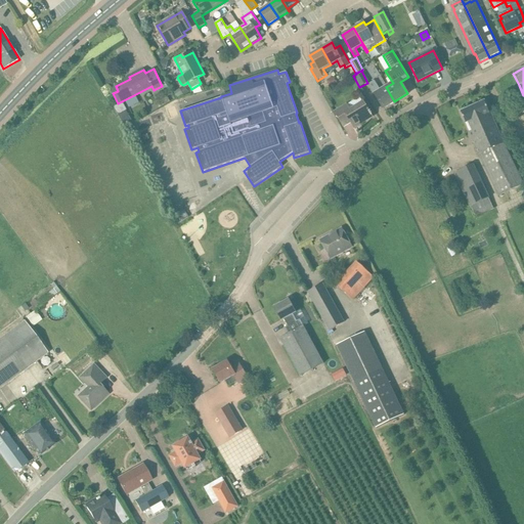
[(394,101),(386,87),(380,90),(374,81),(368,84),(383,108),(394,101)]
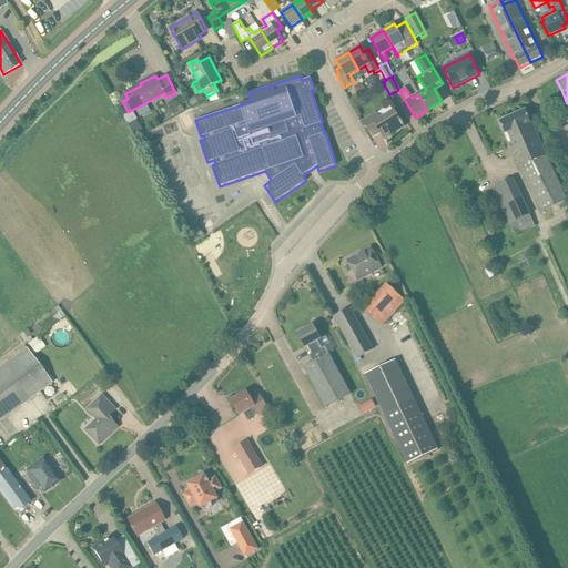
[(221,99),(216,91),(208,97),(210,101),(212,101),(221,99)]
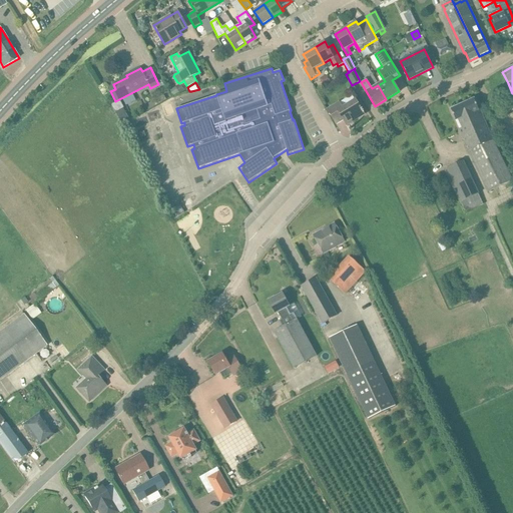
[(451,109),(456,120),(455,121),(468,151),(469,151),(488,191),(512,180),(493,140),(480,109),(479,110),(474,98),(451,109)]
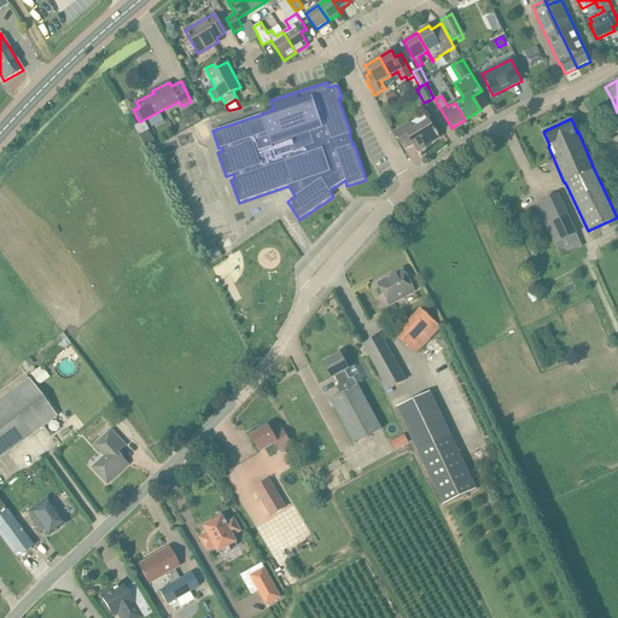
[(402,127),(402,126),(392,132),(404,151),(414,145),(417,151),(439,136),(429,120),(413,130),(408,123),(402,127)]
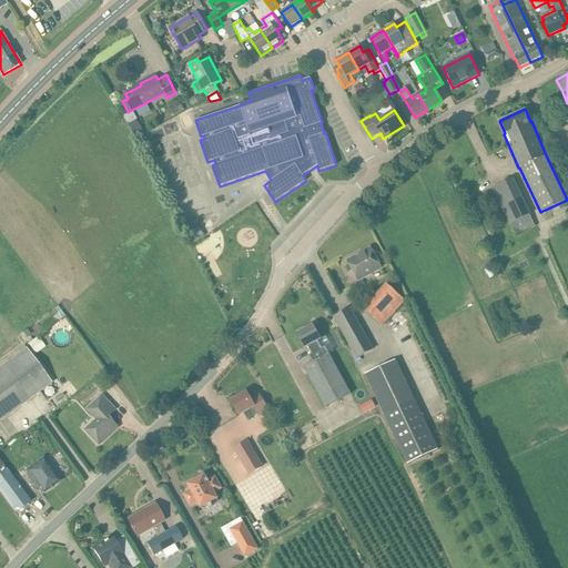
[(137,120),(128,125),(135,139),(144,133),(137,120)]
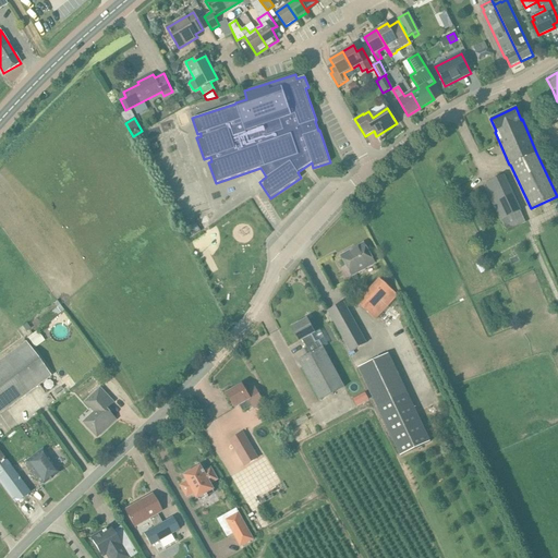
[(504,174),(483,184),(500,220),(506,232),(525,222),(520,210),(521,210),(504,174)]
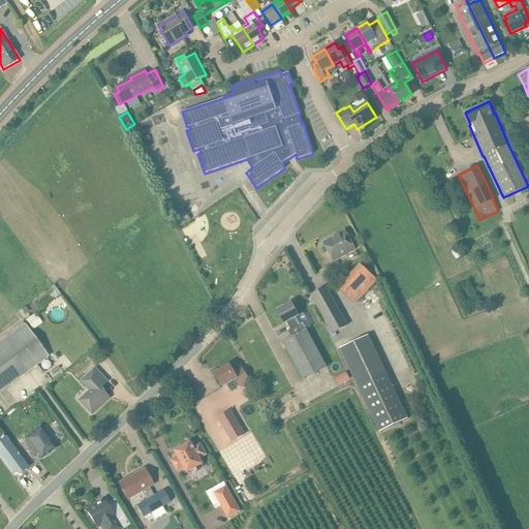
[(190,219),(187,214),(177,221),(180,226),(190,219)]
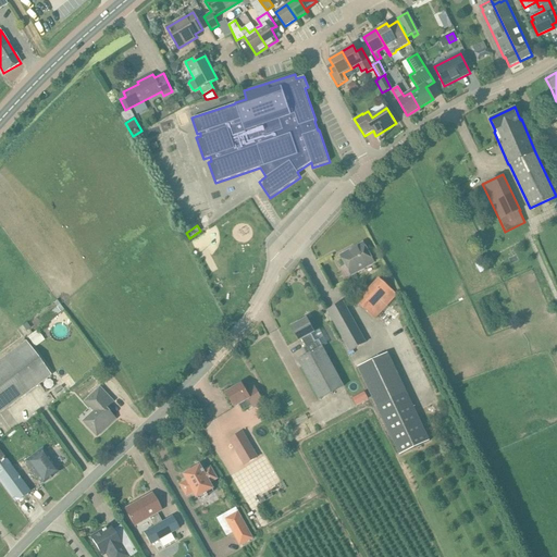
[(362,243),(339,255),(351,275),(374,262),(362,243)]
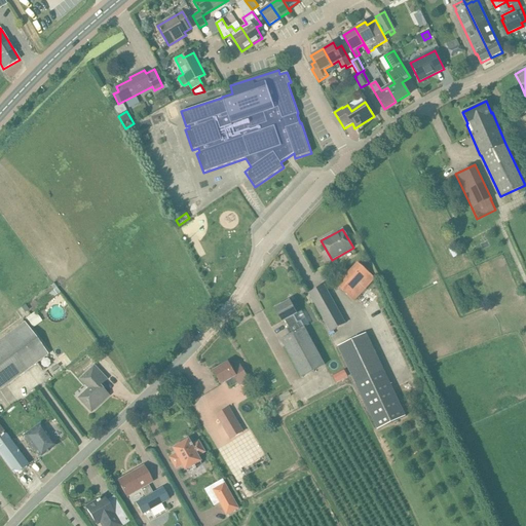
[(358,262),(336,286),(354,301),(375,278),(358,262)]
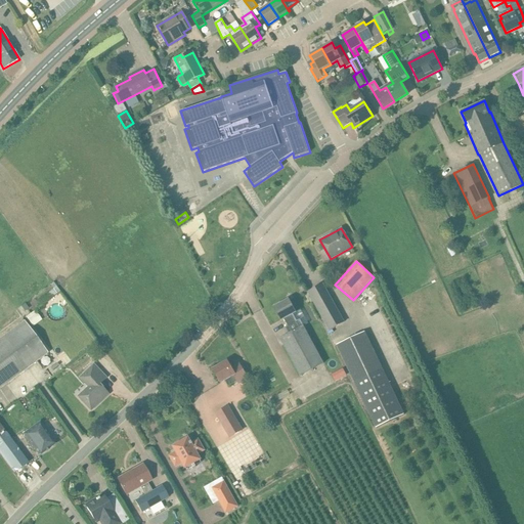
[(322,284),(308,292),(330,331),(344,322),(322,284)]
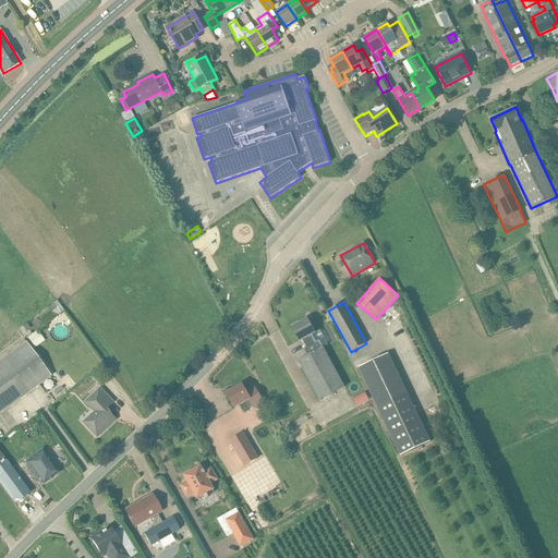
[(45,324),(59,313),(56,307),(40,319),(45,324)]
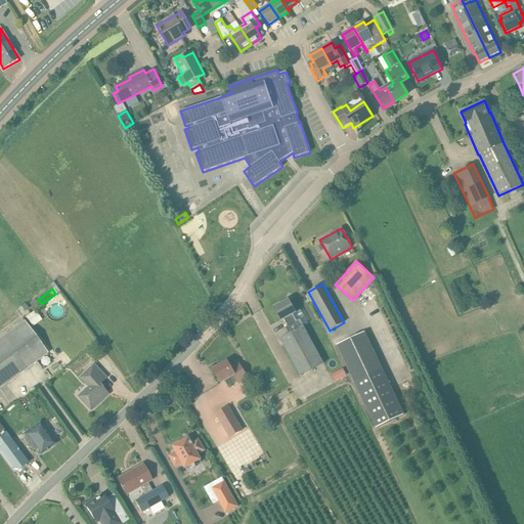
[(280,320),(284,318),(288,326),(285,328),(288,334),(279,338),(300,377),(323,363),(300,320),(296,321),(292,314),(295,312),(289,300),(274,307),(280,320)]
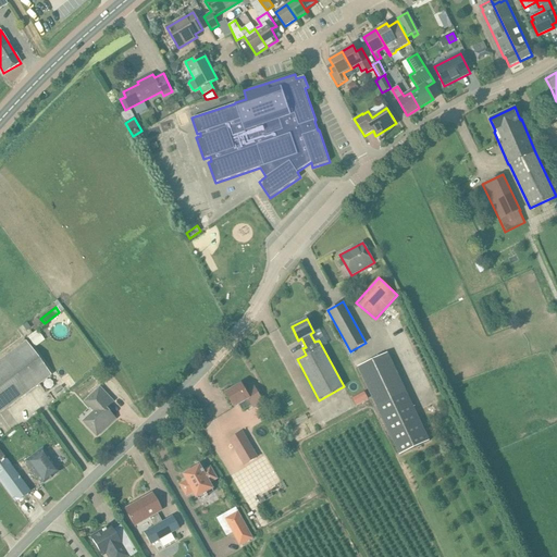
[(35,346),(44,339),(37,331),(28,337),(35,346)]
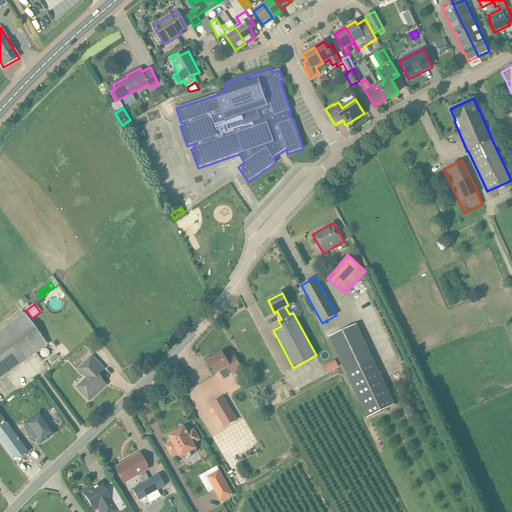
[(0,379),(47,345),(23,313),(0,330),(0,379)]
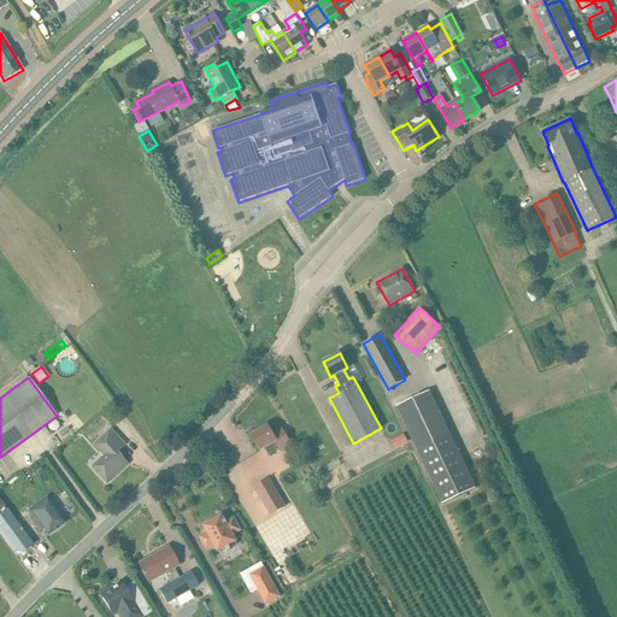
[(442,504),(476,488),(429,391),(395,407),(442,504)]
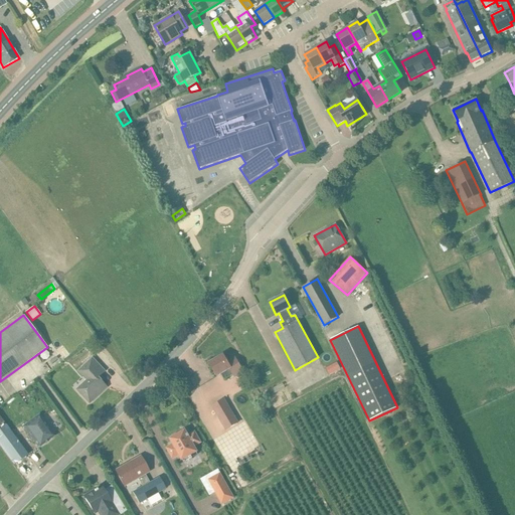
[(220,373),(224,380),(233,374),(234,377),(243,371),(234,358),(227,362),(223,355),(209,363),(216,376),(220,373)]
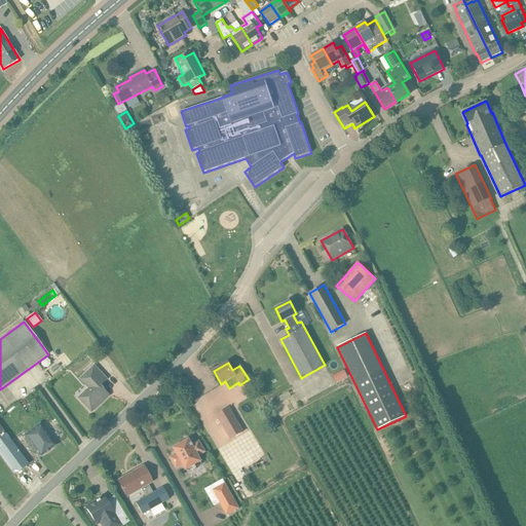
[(109,396),(100,385),(107,379),(94,366),(79,379),(87,388),(77,398),(90,412),(109,396)]
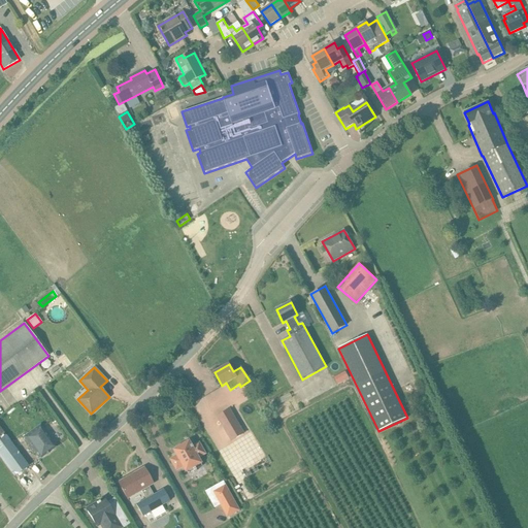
[(345,371),(333,377),(337,385),(349,378),(345,371)]
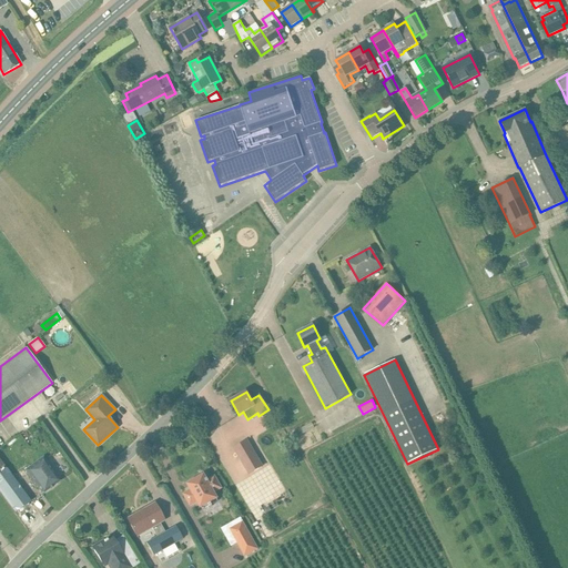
[(250,474),(262,466),(246,440),(234,448),(250,474)]
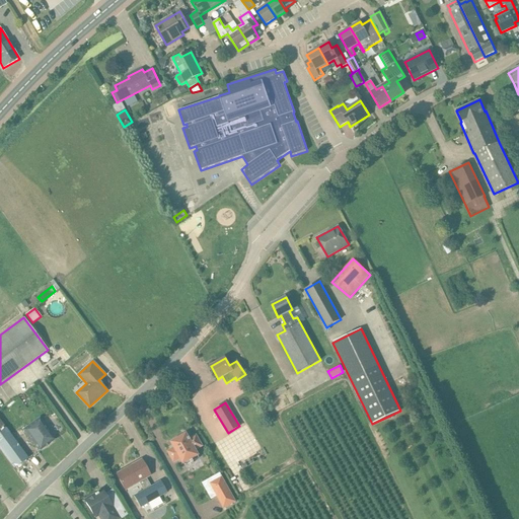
[(40,418),(22,430),(39,451),(55,439),(40,418)]
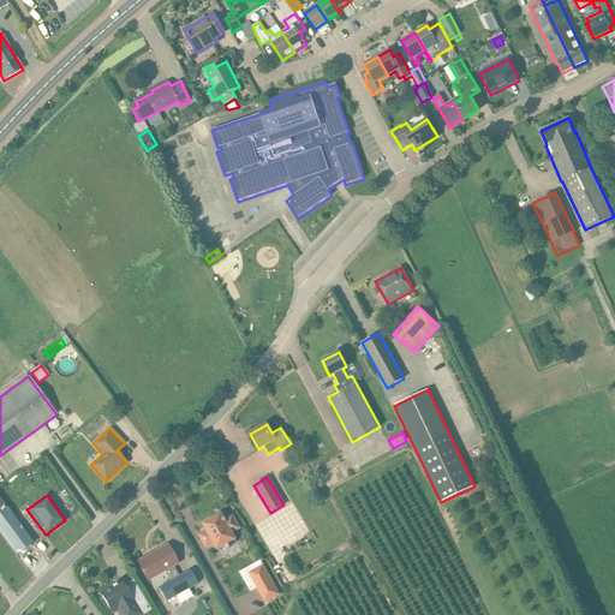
[(0,499),(0,532),(17,555),(33,543),(0,499)]
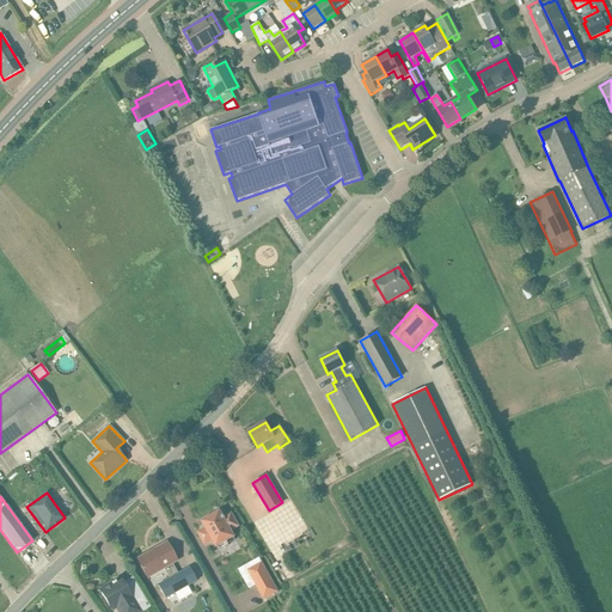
[(238,526),(231,514),(225,518),(224,516),(222,516),(220,513),(216,514),(215,513),(204,519),(206,520),(203,522),(207,528),(199,533),(206,544),(213,539),(218,549),(225,545),(226,546),(228,545),(228,544),(234,539),(230,531),(238,526)]
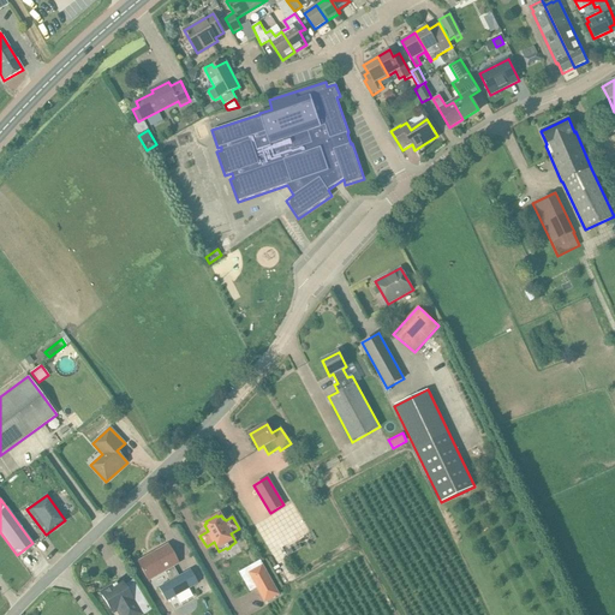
[(148,580),(163,571),(169,581),(157,589),(166,602),(198,584),(190,569),(179,577),(173,566),(178,563),(167,545),(137,562),(148,580)]
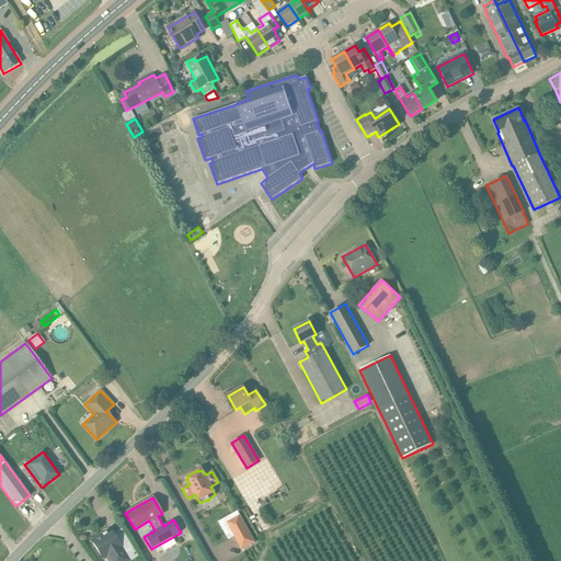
[(242,549),(254,542),(240,515),(228,522),(242,549)]
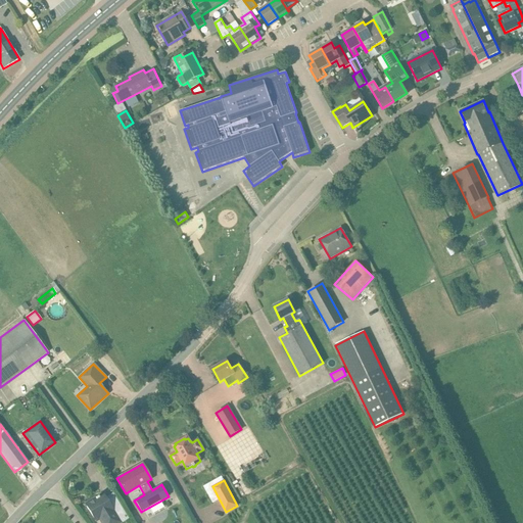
[(107,504),(104,498),(101,494),(85,504),(96,522),(99,520),(100,522),(120,522),(128,518),(120,504),(111,509),(108,503),(107,504)]
